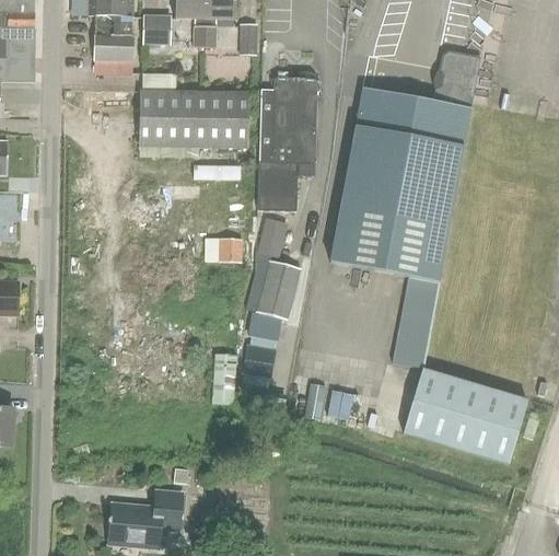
[(0,0),(0,79),(35,80),(36,29),(35,29),(35,0),(0,0)]
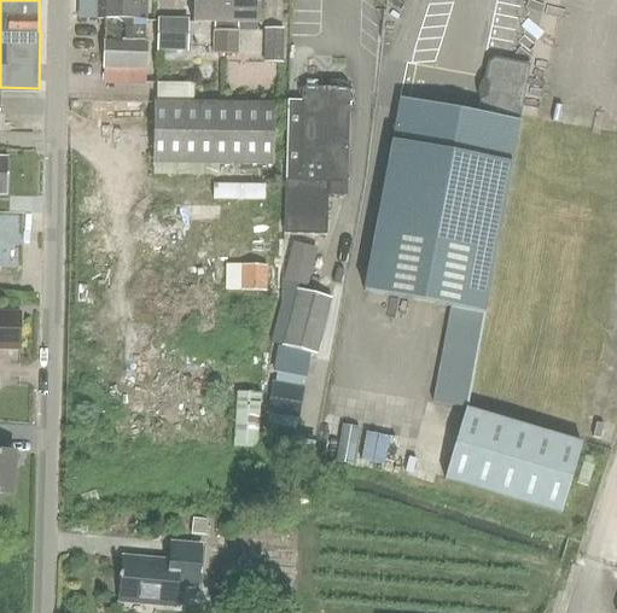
[(99,0),(99,16),(106,16),(106,65),(147,65),(147,36),(131,36),(132,17),(147,17),(147,0),(99,0)]
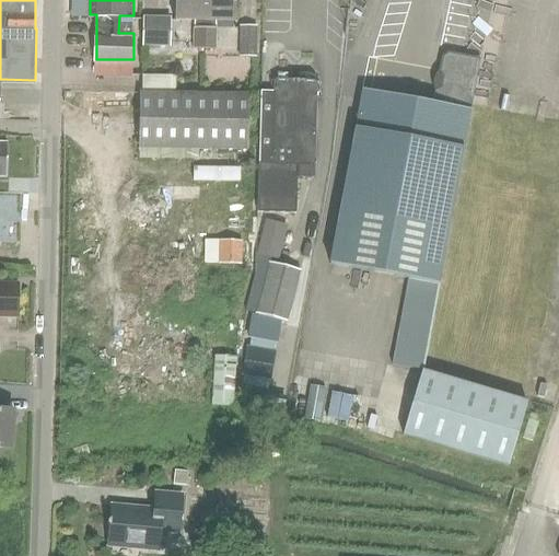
[(206,45),(206,0),(175,0),(175,18),(194,18),(194,45),(206,45)]
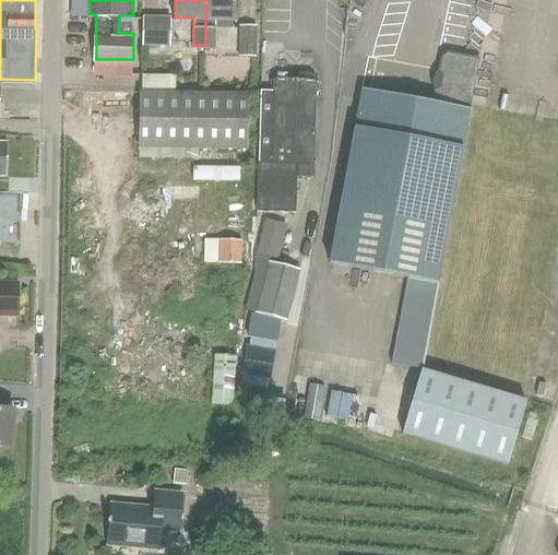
[(205,0),(205,45),(217,46),(217,19),(236,19),(236,0),(205,0)]
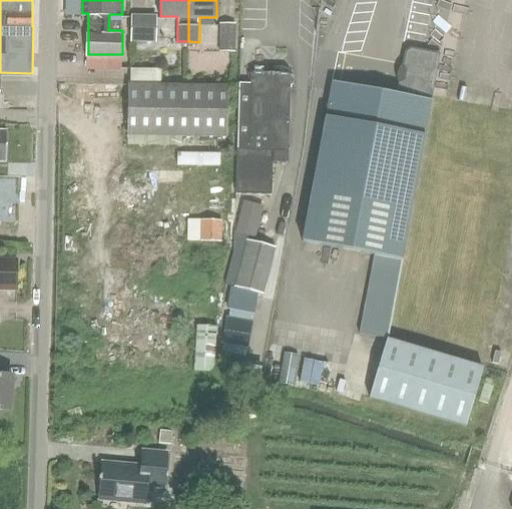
[(130,12),(130,40),(148,40),(148,13),(130,12)]
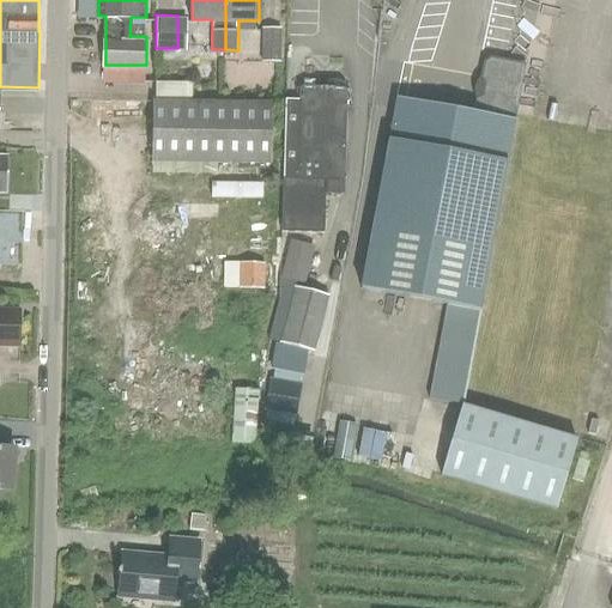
[(282,59),(282,25),(264,25),(262,59),(282,59)]
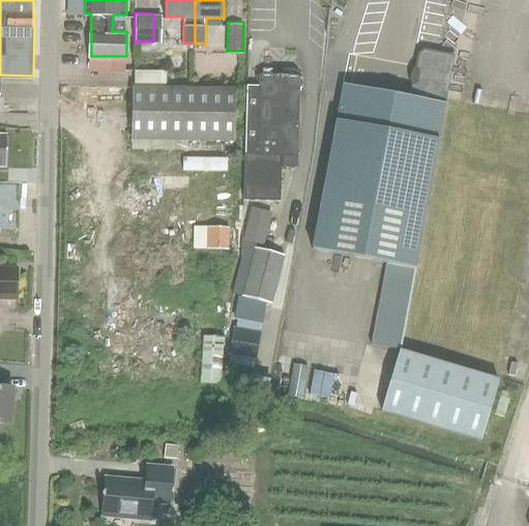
[(447,99),(456,53),(424,47),(418,51),(410,94),(344,82),(313,246),(386,260),(372,342),(400,347),(412,280),(447,99)]
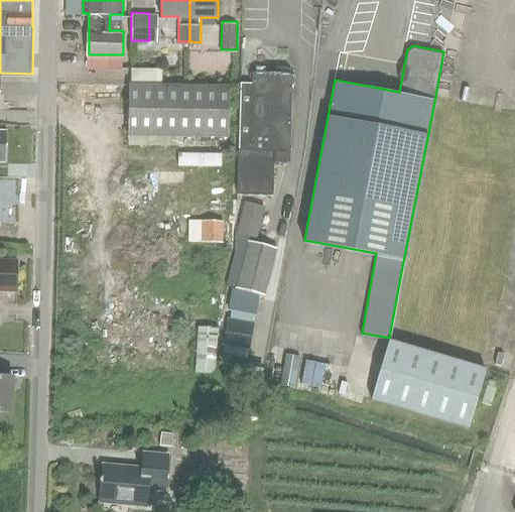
[(253,70),(252,82),(242,81),(240,147),(239,193),(274,194),(275,161),(290,161),(293,71),(286,64),(268,64),(268,70),(253,70)]
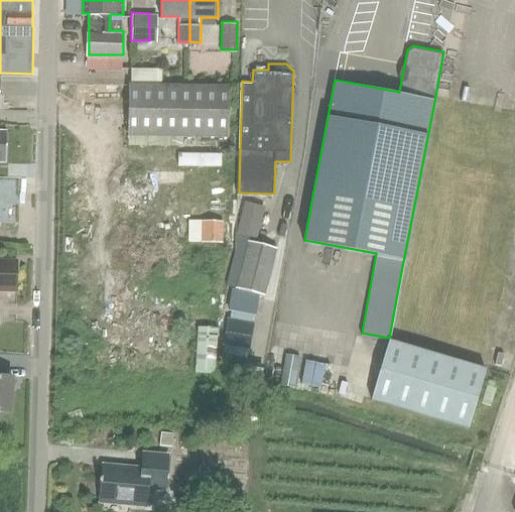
[(129,82),(128,134),(229,135),(230,83),(129,82)]
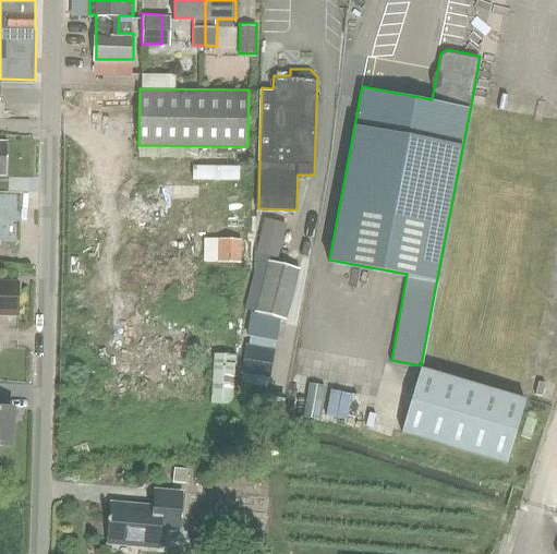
[(279,255),(288,221),(265,216),(256,250),(270,253),(279,255)]
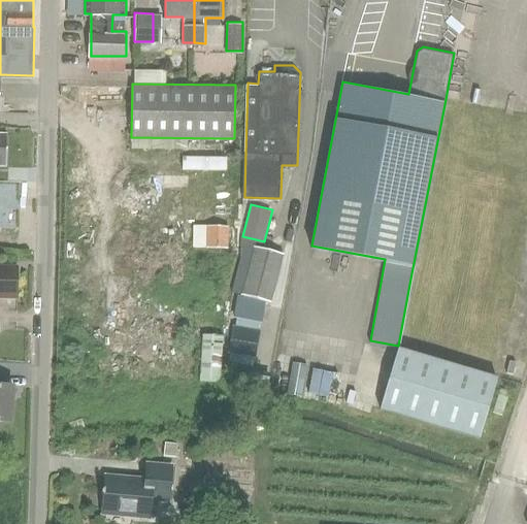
[(228,246),(229,224),(207,223),(206,246),(228,246)]
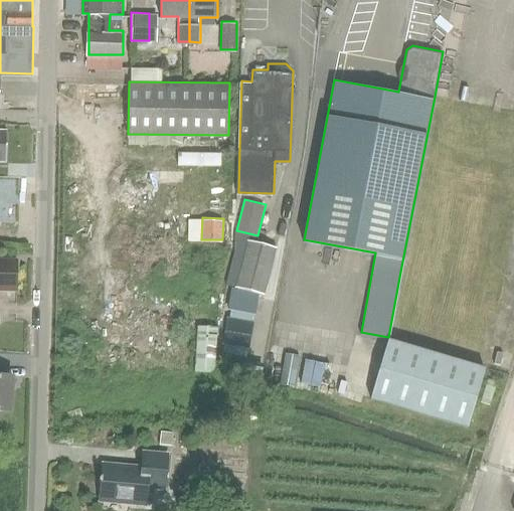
[(248,238),(249,233),(236,230),(226,283),(265,293),(278,246),(248,238)]
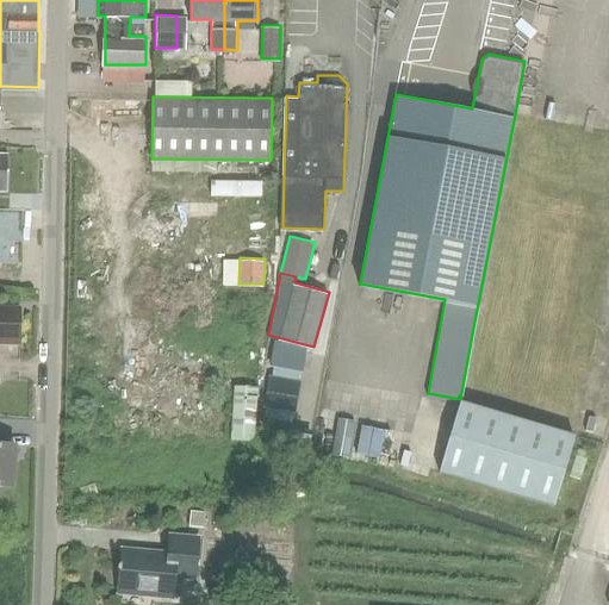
[(0,341),(20,342),(20,305),(0,304),(0,341)]
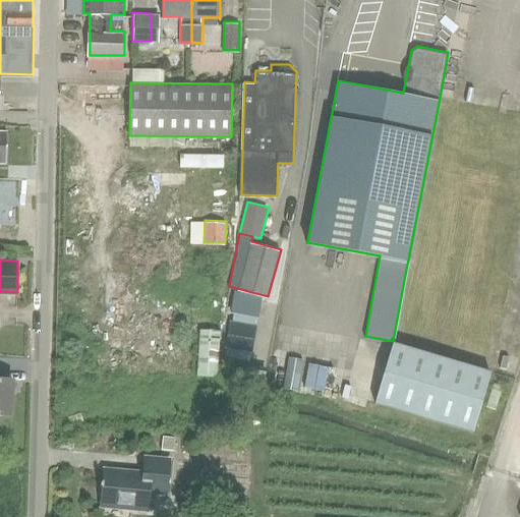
[(199,327),(197,375),(218,376),(220,328),(199,327)]
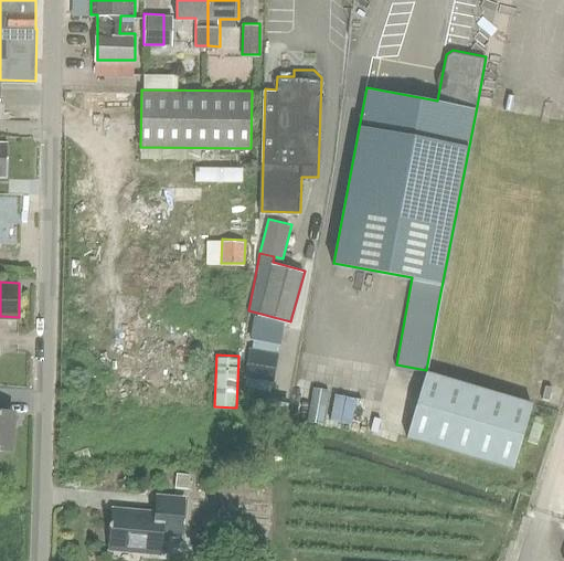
[(510,467),(531,406),(425,371),(405,432),(510,467)]
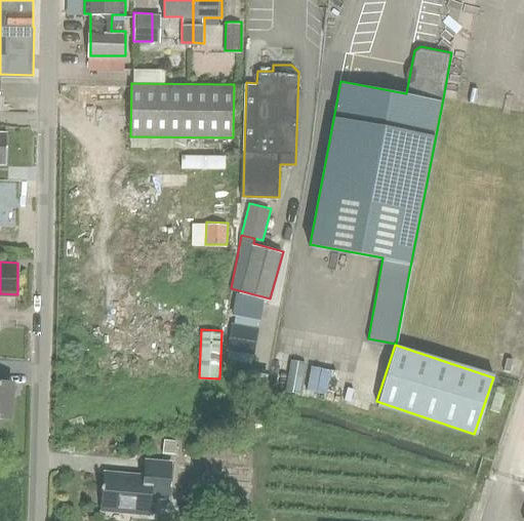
[(290,358),(284,388),(299,391),(306,361),(290,358)]
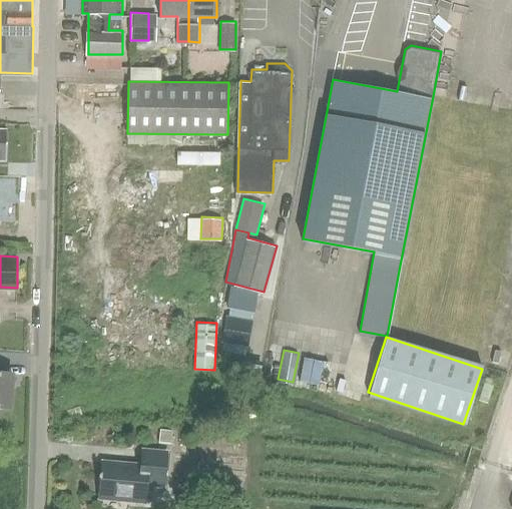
[(316,380),(320,358),(309,356),(305,378),(316,380)]
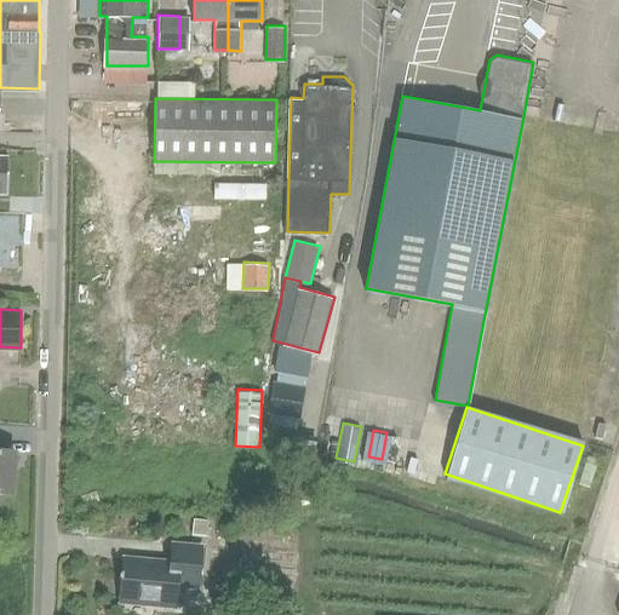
[(0,493),(15,494),(17,450),(0,449),(0,493)]
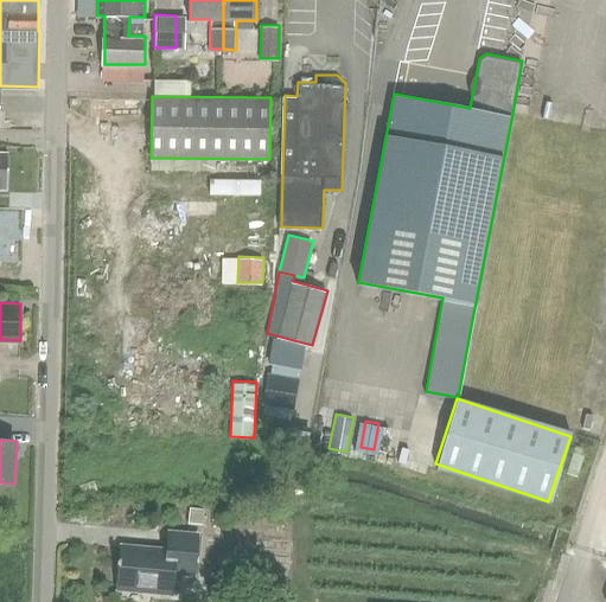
[(190,505),(189,522),(203,523),(204,507),(190,505)]
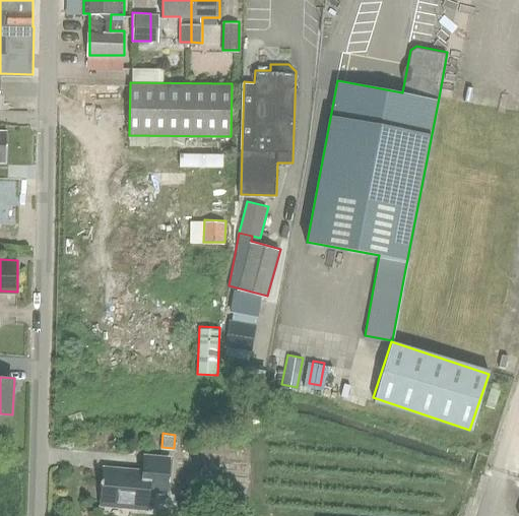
[(148,507),(149,489),(167,491),(170,456),(145,454),(144,470),(105,466),(102,503),(148,507)]
